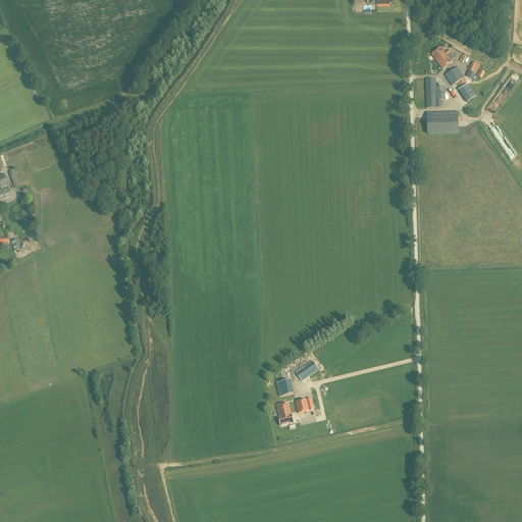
[(445,53),(440,48),(431,55),(444,69),(453,62),(447,56),(451,52),(449,50),(445,53)]
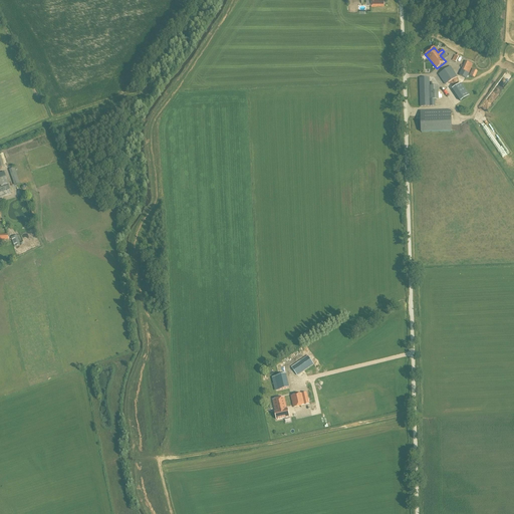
[(460,55),(458,53),(457,55),(455,55),(452,60),(456,62),(457,61),(460,55)]
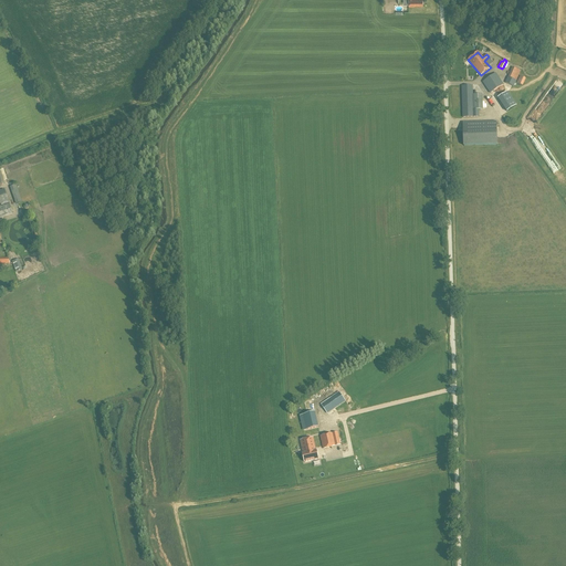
[(514,86),(521,71),(512,66),(507,77),(505,83),(514,86)]
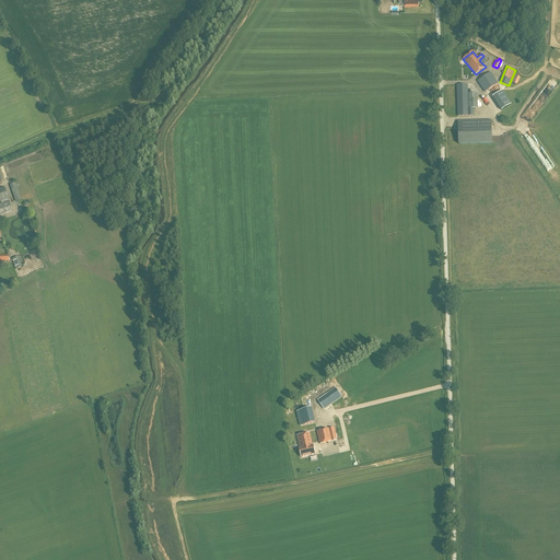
[(485,93),(499,83),(491,72),(477,81),(485,93)]
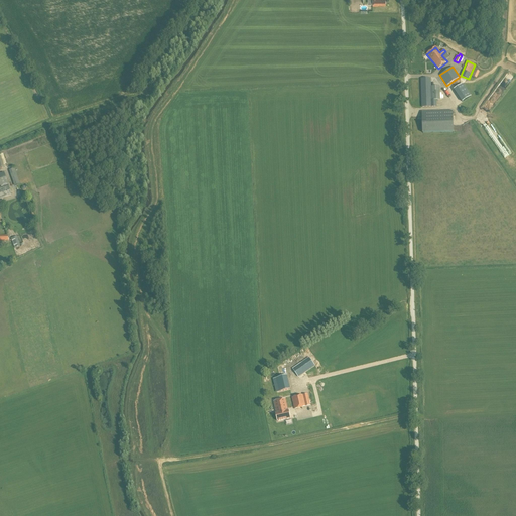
[(477,78),(480,72),(474,69),(471,76),(477,78)]
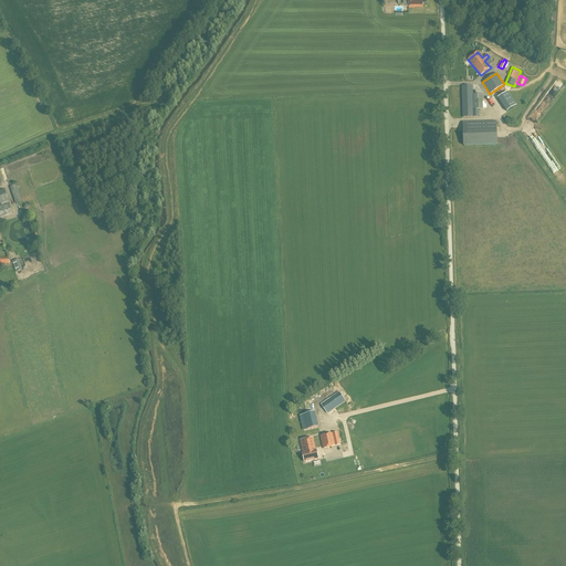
[(473,94),(473,85),(461,85),(462,117),(479,117),(479,109),(483,109),(482,94),(473,94)]
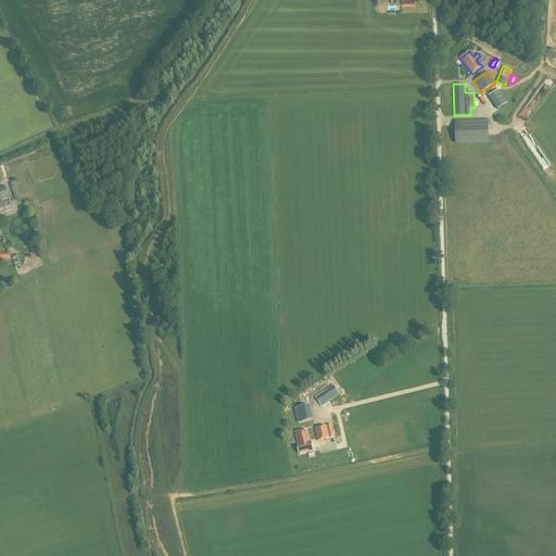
[(497,90),(489,97),(497,110),(507,104),(497,90)]
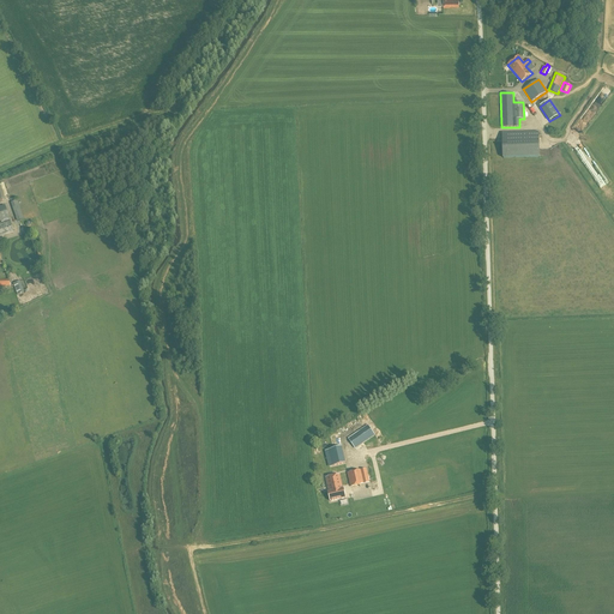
[(503,157),(540,156),(539,132),(503,133),(503,157)]
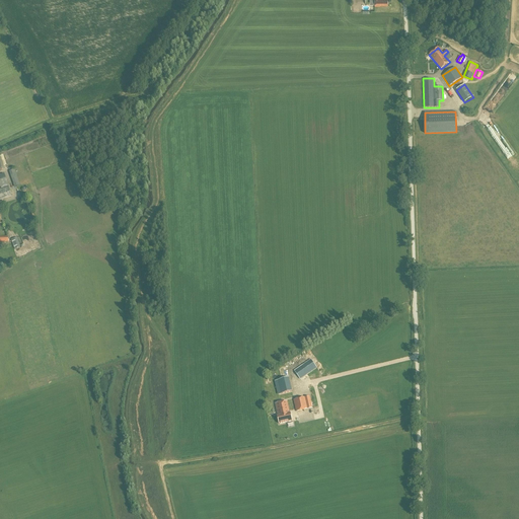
[(4,173),(0,174),(0,187),(1,188),(1,189),(0,189),(0,200),(12,197),(7,182),(4,173)]
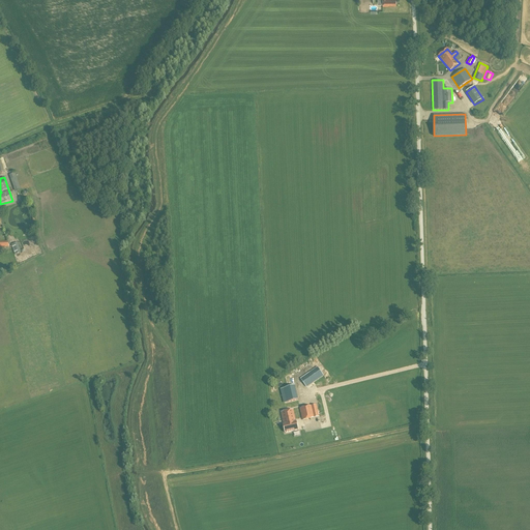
[(15,254),(21,252),(18,242),(11,245),(15,254)]
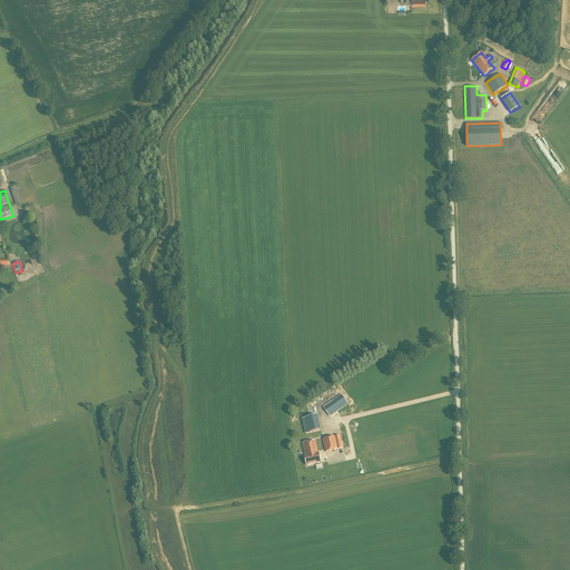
[(330,415),(332,414),(347,404),(345,400),(341,394),(338,396),(326,404),(323,408),(330,415)]
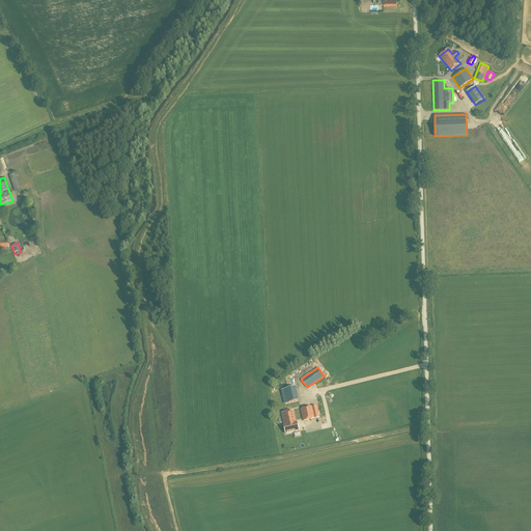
[(281,404),(287,403),(299,400),(296,387),(283,390),(278,391),(281,404)]
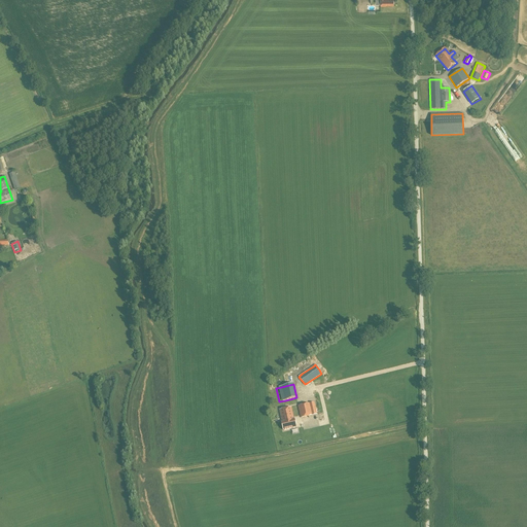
[(301,418),(313,416),(317,415),(315,402),(297,406),(301,418)]
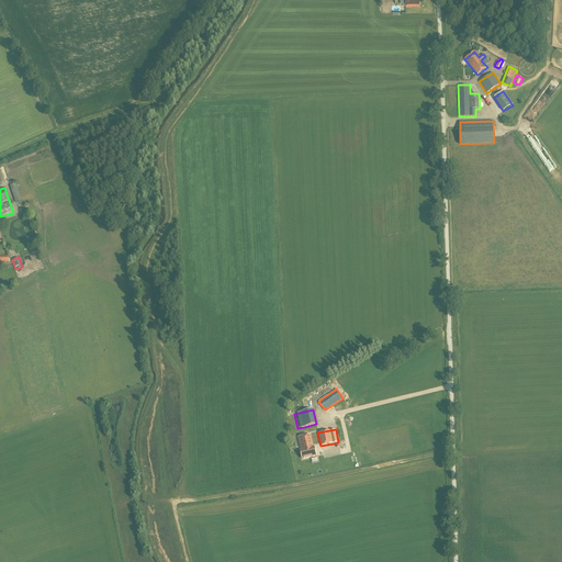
[(314,447),(311,435),(298,437),(301,450),(302,459),(316,456),(315,447),(314,447)]
